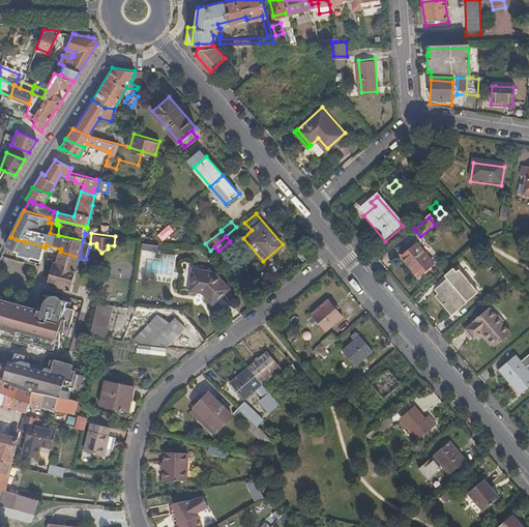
[(10,237),(6,245),(19,252),(18,254),(41,260),(45,247),(25,241),(24,241),(16,239),(10,237)]
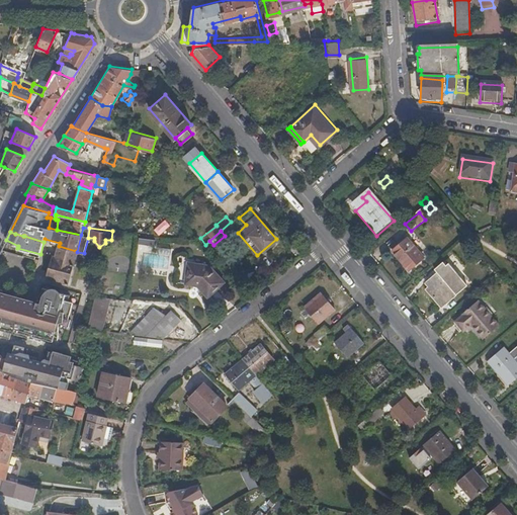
[(409,273),(423,261),(404,239),(390,251),(409,273)]
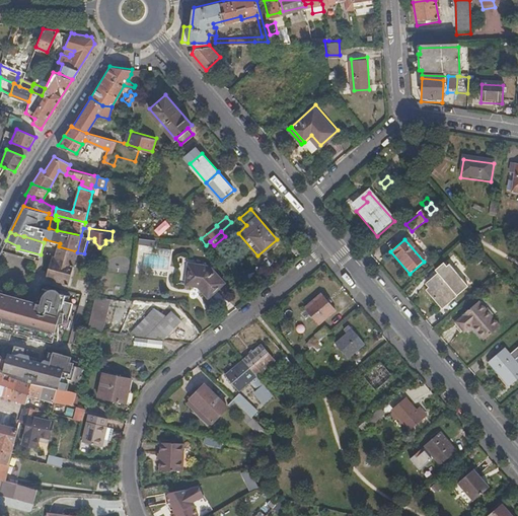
[(155,252),(155,244),(138,242),(137,250),(155,252)]
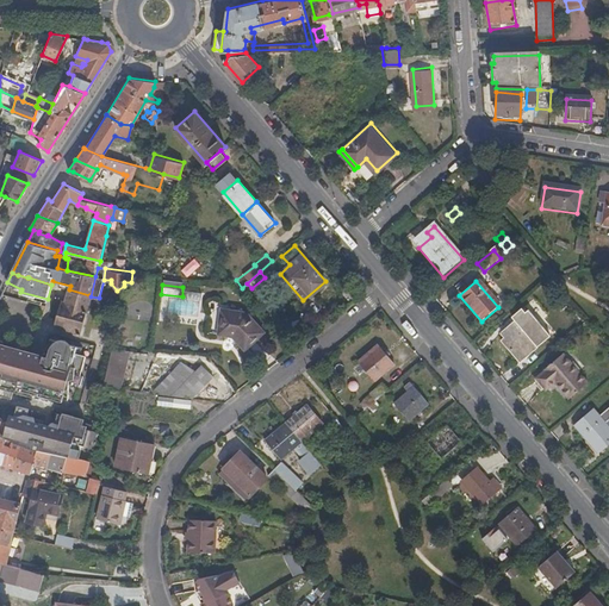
[(69,289),(68,291),(64,303),(62,301),(56,322),(70,326),(69,331),(80,335),(91,297),(89,295),(69,289)]
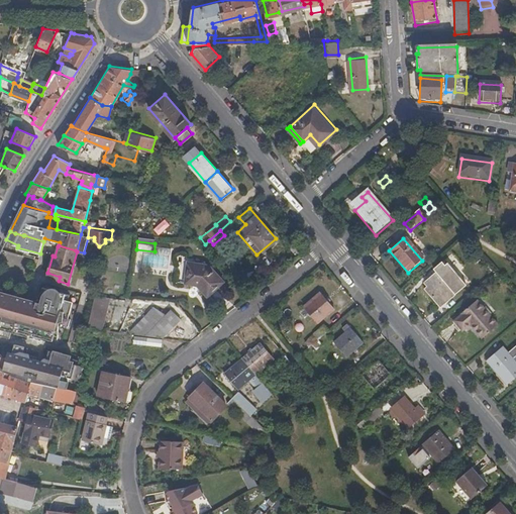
[(290,254),(292,257),(299,251),(297,248),(290,254)]
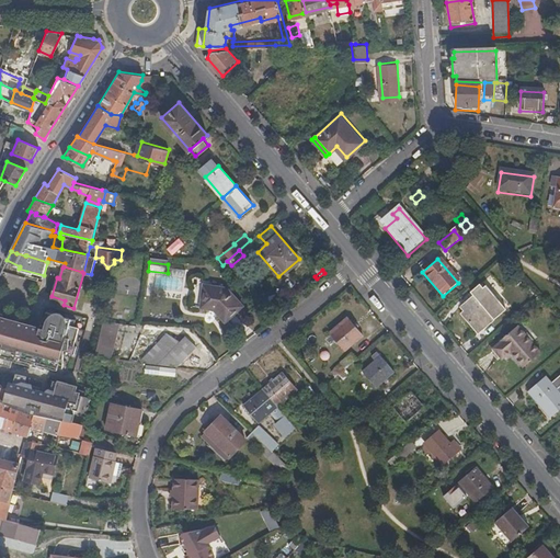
[(173,273),(173,279),(153,277),(152,295),(182,296),(183,274),(173,273)]
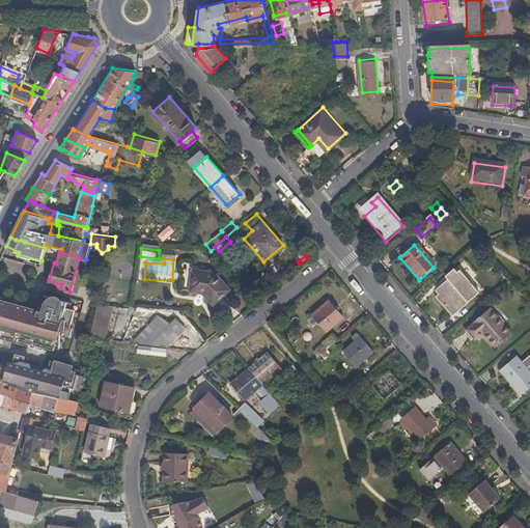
[(204,293),(215,304),(232,288),(218,273),(193,269),(189,289),(204,293)]
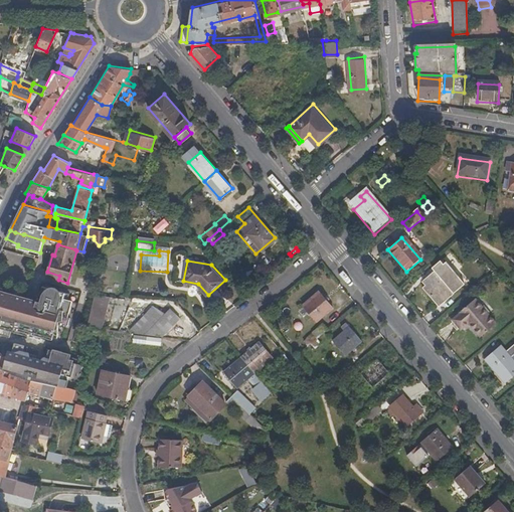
[(431,271),(434,275),(423,284),(425,287),(422,290),(439,309),(453,297),(467,285),(447,262),(444,265),(442,262),(431,271)]
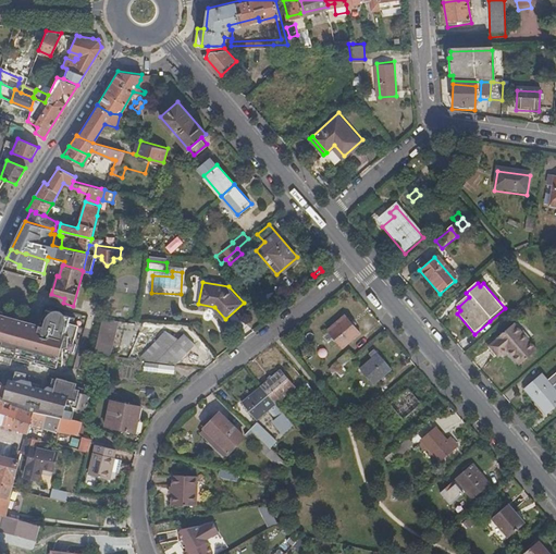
[(520,297),(524,303),(530,297),(526,292),(520,297)]
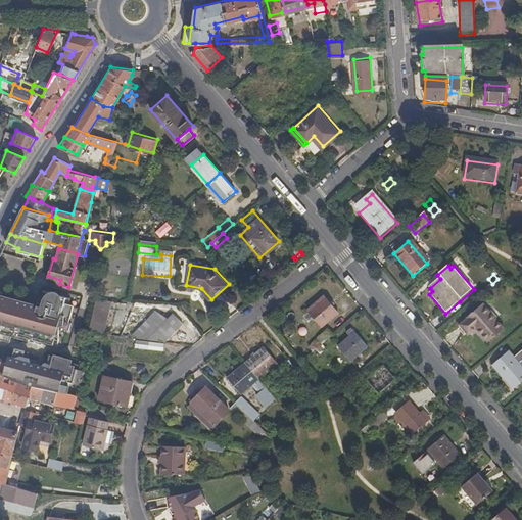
[(0,340),(9,343),(13,331),(15,332),(14,335),(29,339),(29,336),(63,345),(70,323),(68,322),(74,305),(68,304),(70,298),(43,291),(38,309),(0,296),(0,340)]
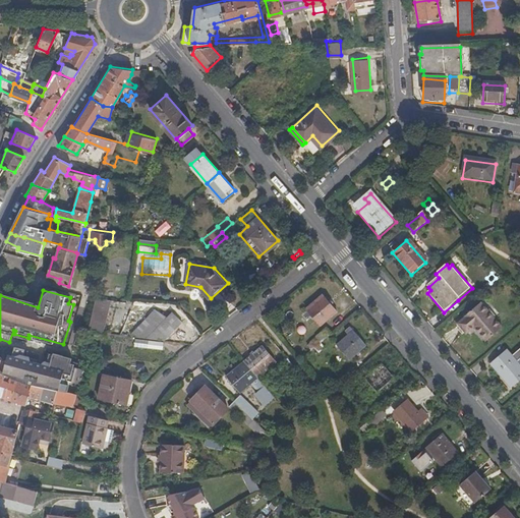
[(111,299),(96,297),(89,330),(104,332),(111,299)]
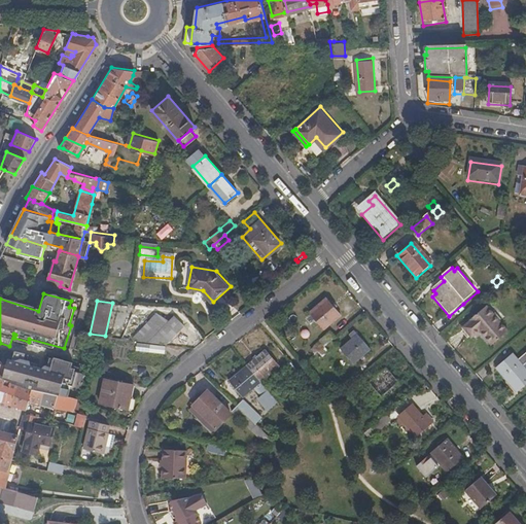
[(323,333),(340,318),(325,302),(309,316),(323,333)]
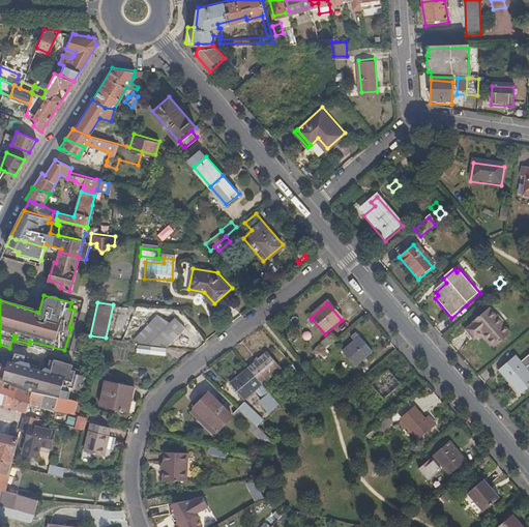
[(493,351),(510,337),(489,311),(471,325),(472,326),(465,332),(473,343),(481,337),(493,351)]
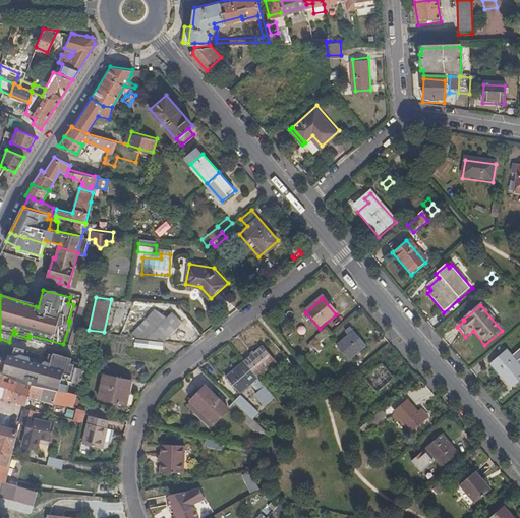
[(135,336),(164,340),(183,320),(173,310),(168,315),(157,307),(132,334),(135,336)]
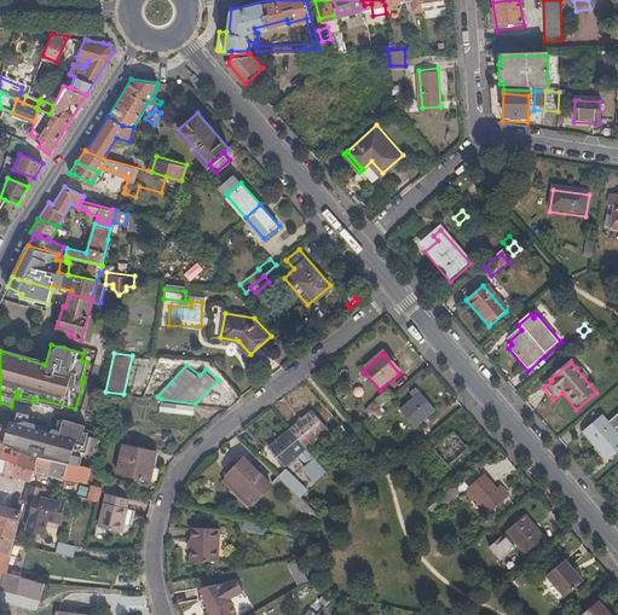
[(380,410),(392,400),(386,393),(374,402),(375,405),(380,410)]
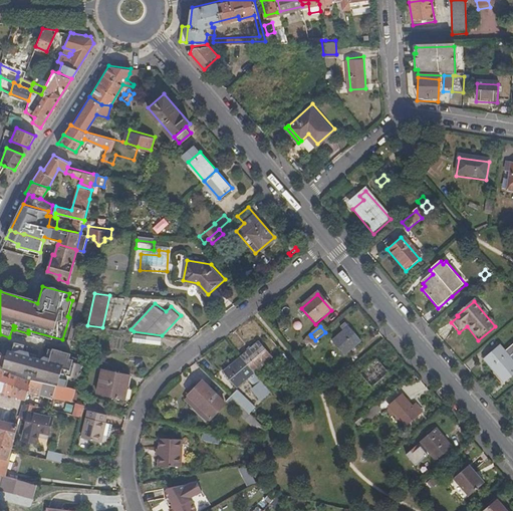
[(343,357),(360,343),(348,329),(331,343),(343,357)]
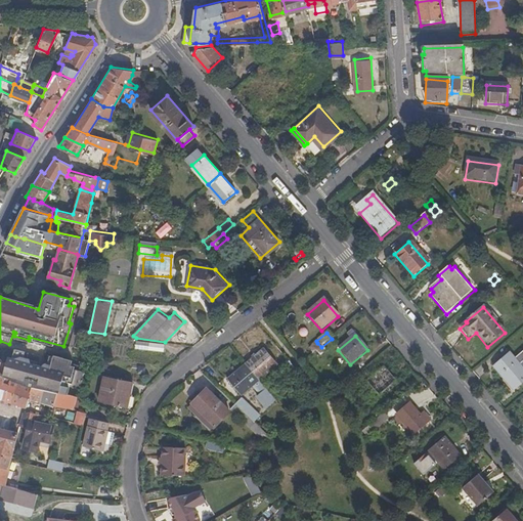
[(315,352),(321,347),(317,343),(311,348),(315,352)]
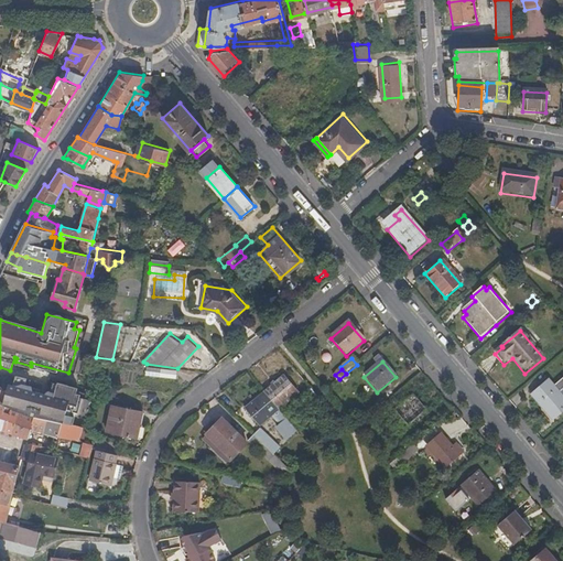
[(326,380),(331,387),(339,379),(335,375),(335,374),(326,380)]
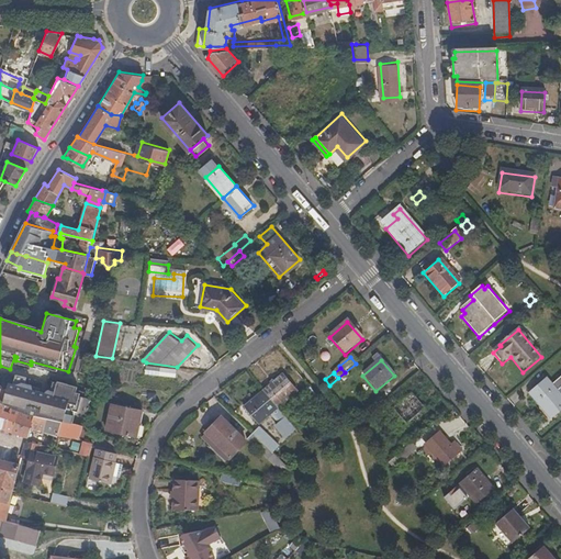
[(349,378),(345,372),(338,378),(343,383),(349,378)]
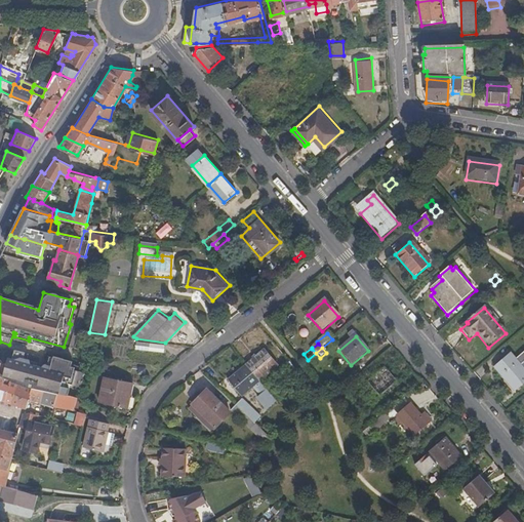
[(5,364),(1,373),(0,376),(6,378),(11,379),(10,382),(33,389),(34,388),(46,391),(57,393),(68,395),(71,384),(82,387),(86,372),(81,370),(81,367),(76,366),(77,364),(70,362),(70,358),(62,356),(61,358),(51,355),(51,357),(49,357),(47,362),(46,362),(44,369),(37,367),(37,364),(32,363),(31,362),(26,360),(24,359),(25,354),(17,351),(13,363),(11,362),(10,365),(5,364)]
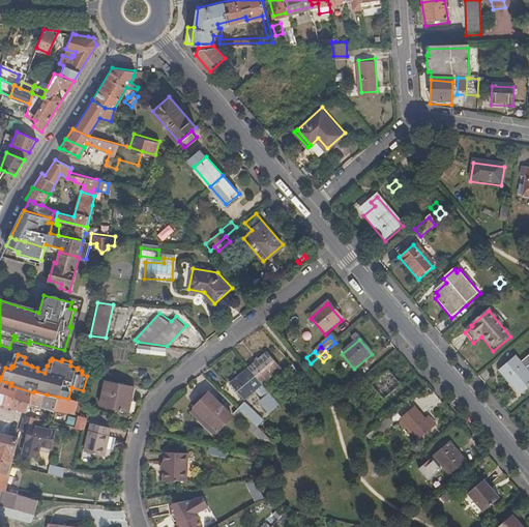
[(266,355),(248,371),(262,386),(280,371),(266,355)]
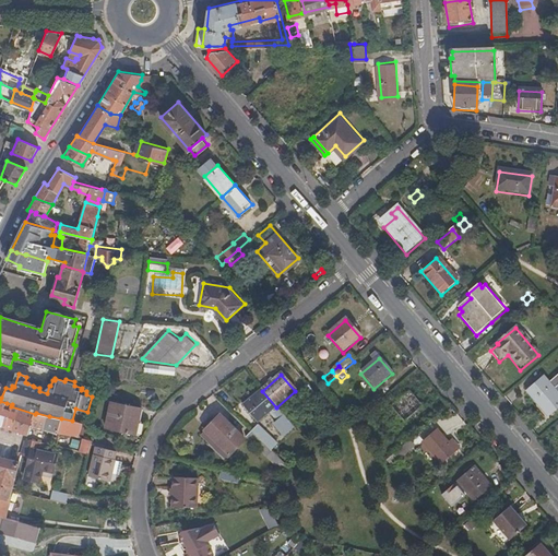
[(547,418),(557,409),(557,397),(543,379),(525,394),(547,418)]
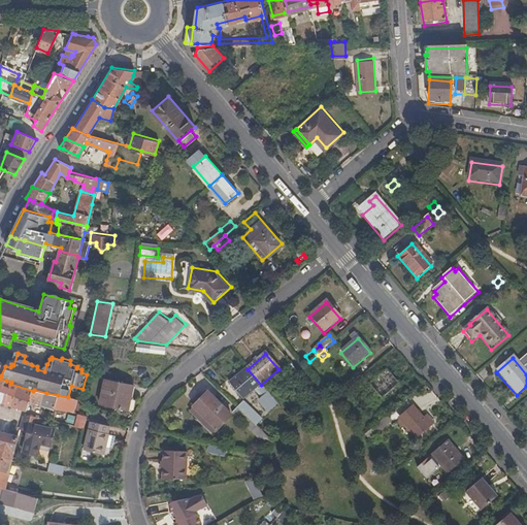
[(292,382),(298,376),(290,367),(285,372),(292,382)]
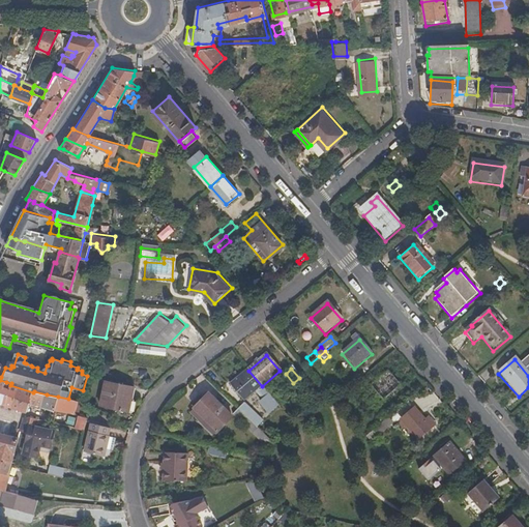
[(262,386),(248,371),(230,386),(243,402),(244,404),(256,394),(263,403),(261,405),(270,416),(281,408),(280,406),(270,397),(262,386)]
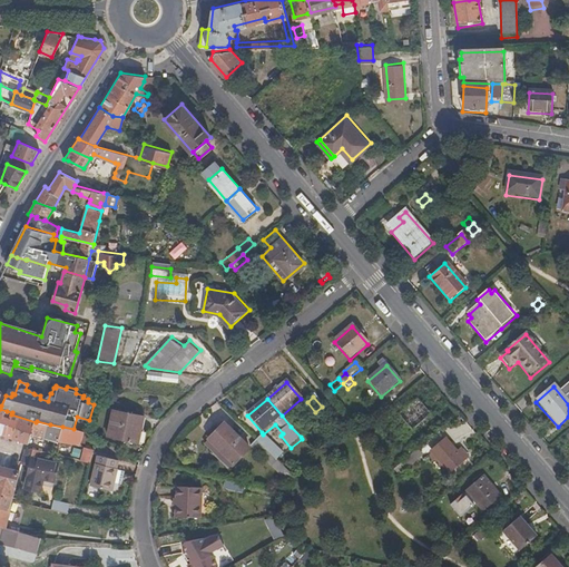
[(411,432),(419,426),(430,417),(417,401),(399,418),(411,432)]
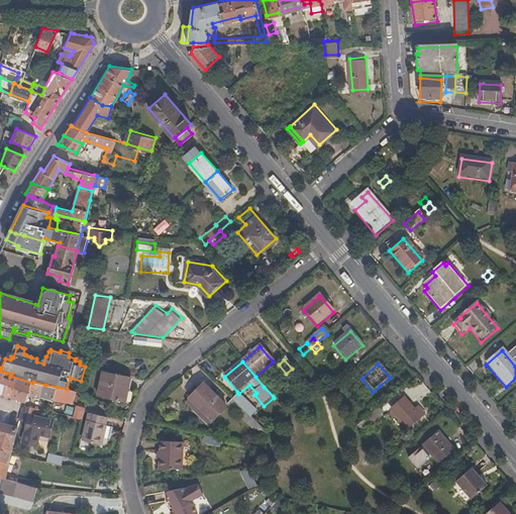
[(0,371),(0,393),(5,396),(9,380),(4,378),(6,373),(0,371)]
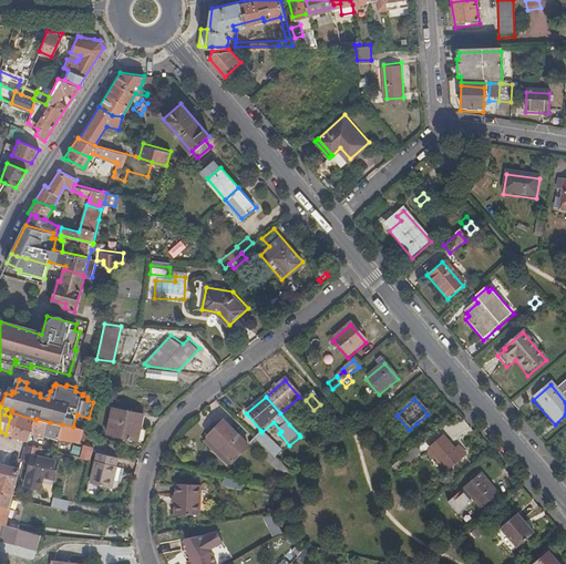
[(109,434),(137,440),(143,413),(114,408),(109,434)]
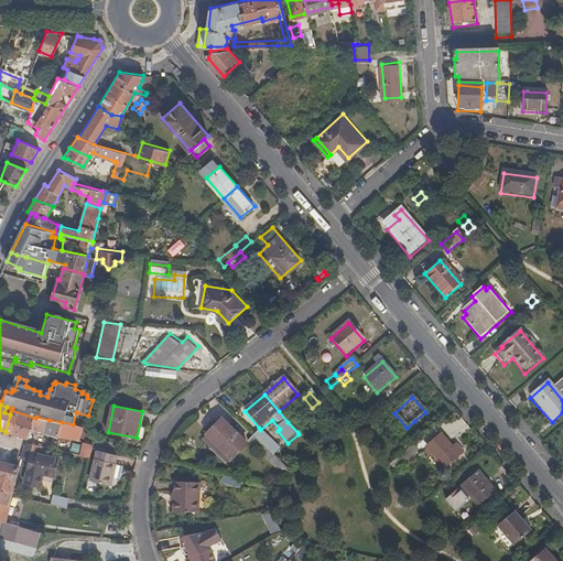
[(32,429),(35,418),(11,410),(10,414),(6,432),(29,439),(31,433),(32,429)]
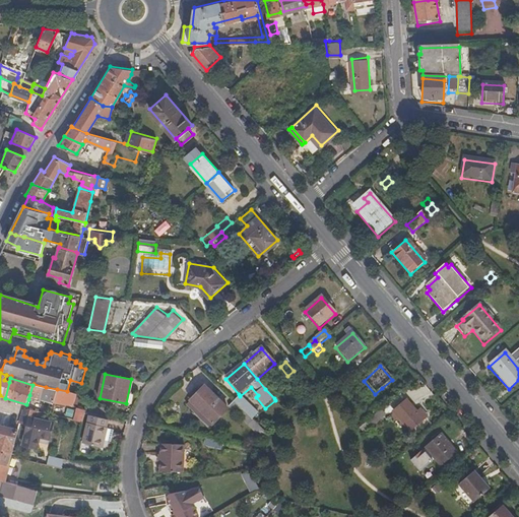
[(392,380),(382,388),(385,391),(394,383),(392,380)]
